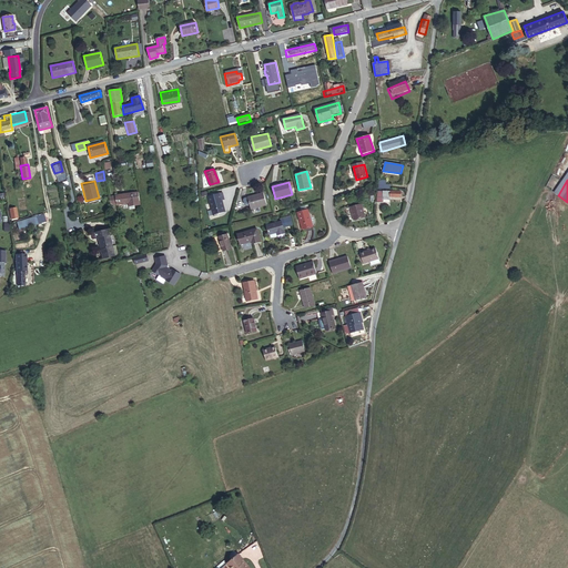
[(133,205),(140,204),(138,191),(114,195),(117,205),(132,203),(133,205)]
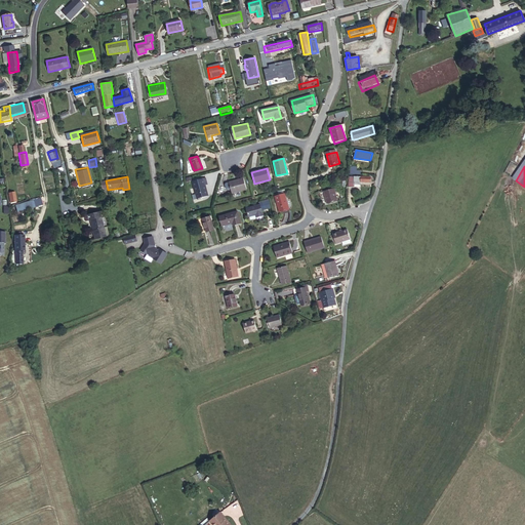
[(349,176),(349,187),(354,187),(354,185),(360,185),(360,182),(370,183),(371,177),(349,176)]
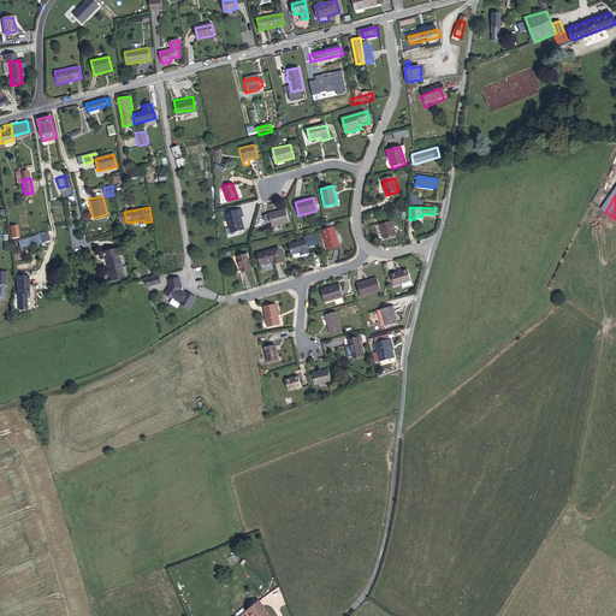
[(241,208),(226,212),(232,234),(244,230),(241,217),(243,217),(241,208)]
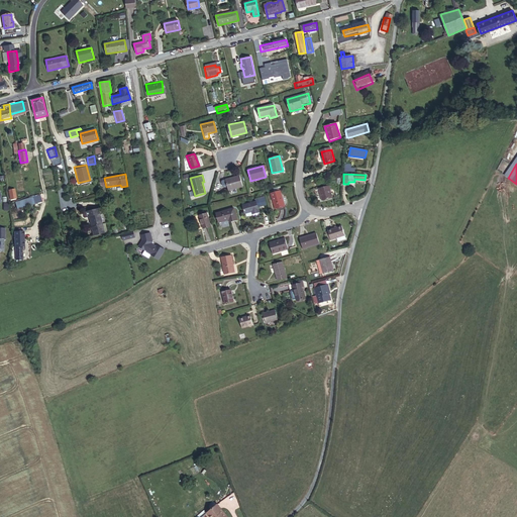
[(239,177),(226,180),(228,190),(242,186),(239,177)]
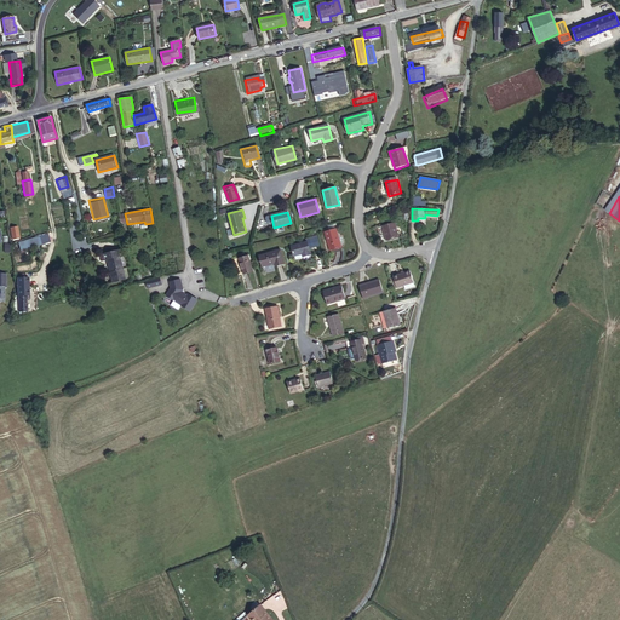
[(396,224),(385,227),(389,241),(400,239),(396,224)]
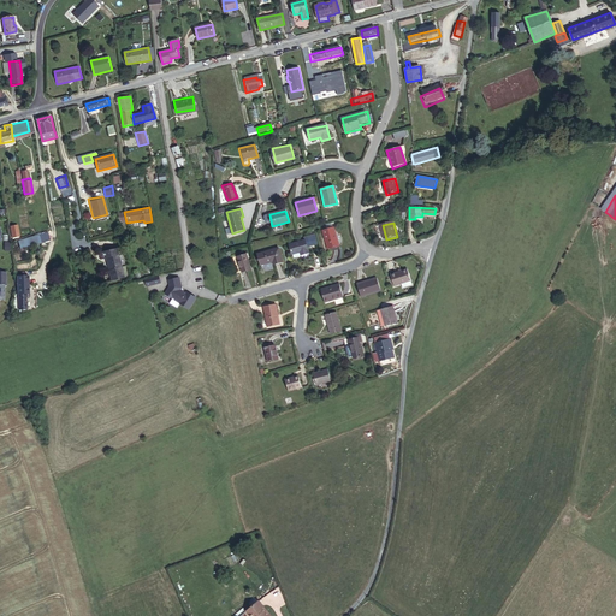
[(335,226),(324,230),(330,249),(339,247),(335,226)]
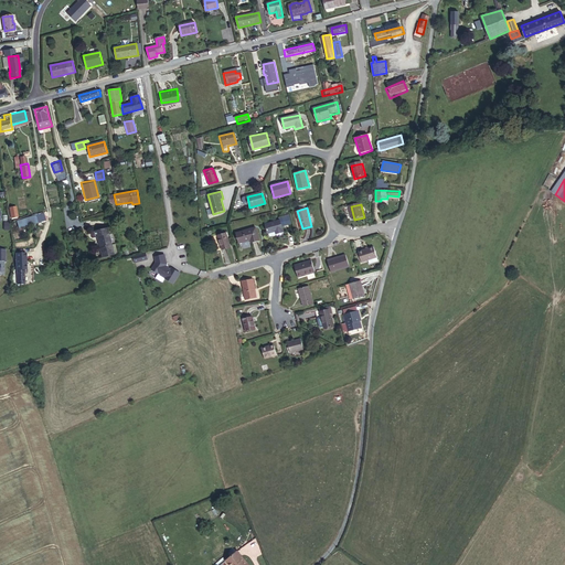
[(17,221),(19,228),(38,223),(35,215),(17,221)]
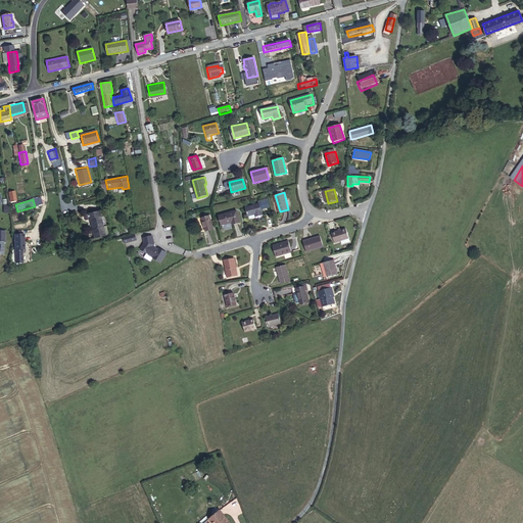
[(270,207),(268,199),(258,201),(259,204),(260,209),(270,207)]
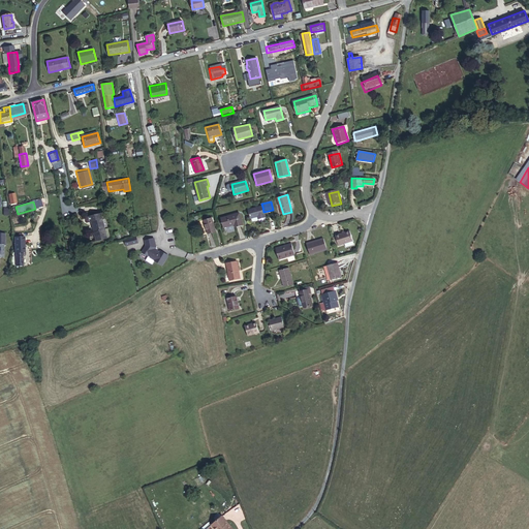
[(263,212),(262,207),(249,210),(251,218),(258,216),(260,216),(261,221),(261,223),(267,222),(263,212)]
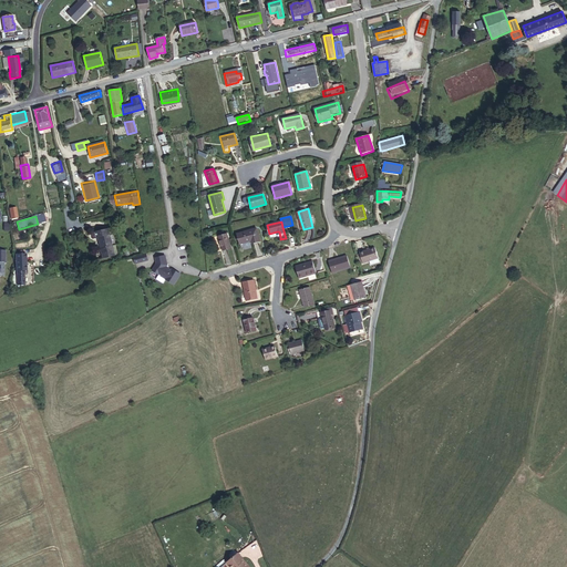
[(91,233),(93,239),(98,238),(100,237),(102,248),(101,249),(104,258),(115,255),(109,228),(91,233)]
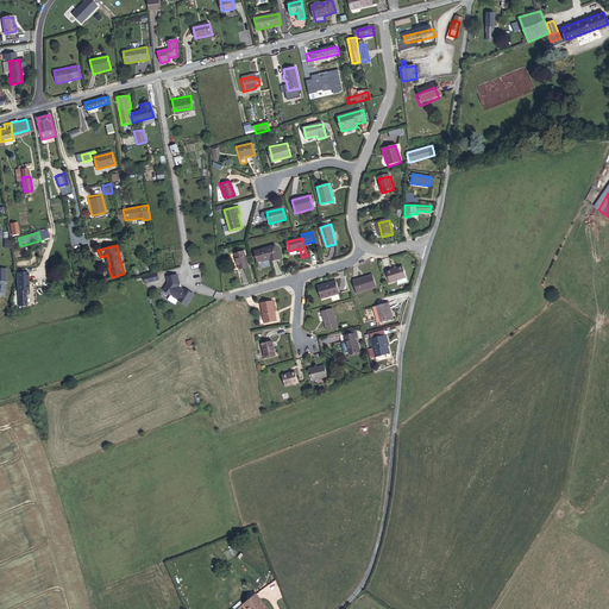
[(275,245),(253,251),(256,262),(268,258),(269,262),(278,259),(275,245)]
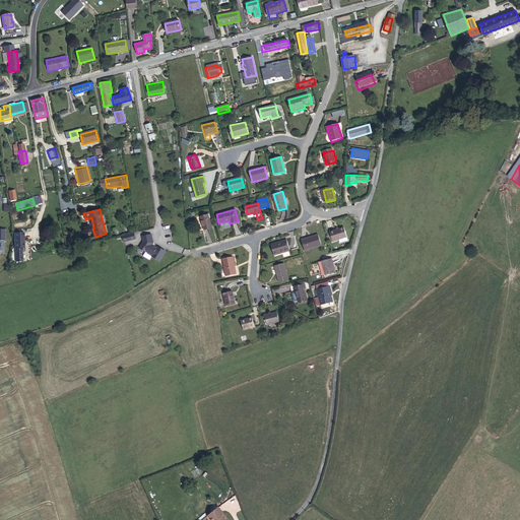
[(207,214),(200,216),(203,231),(211,228),(207,214)]
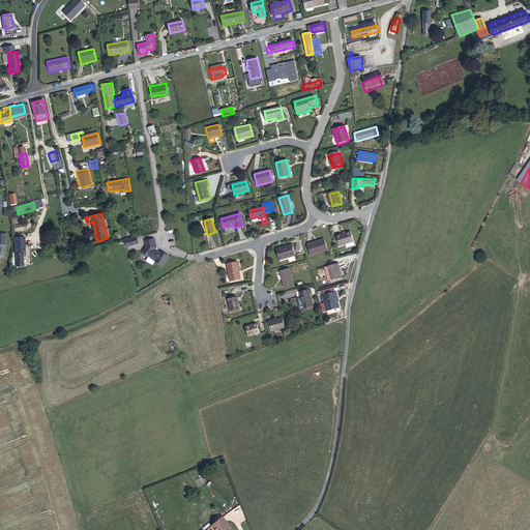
[(351,234),(337,238),(341,247),(354,243),(351,234)]
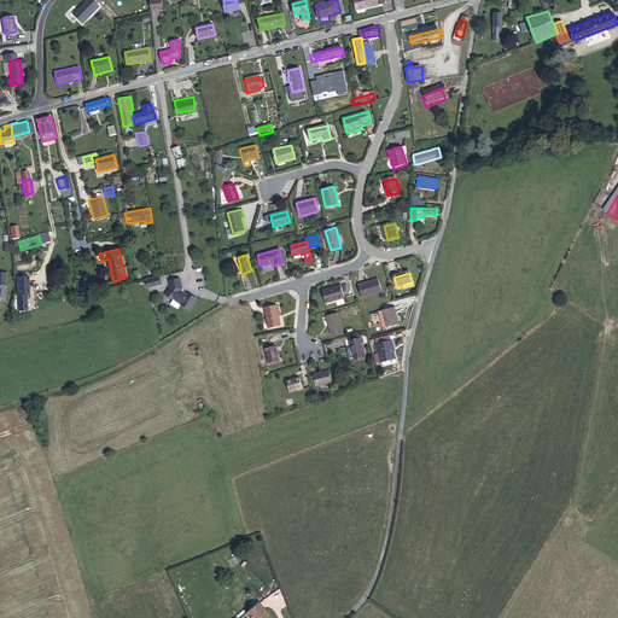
[(17,277),(17,295),(18,295),(19,310),(27,310),(27,295),(27,292),(29,292),(28,277),(17,277)]
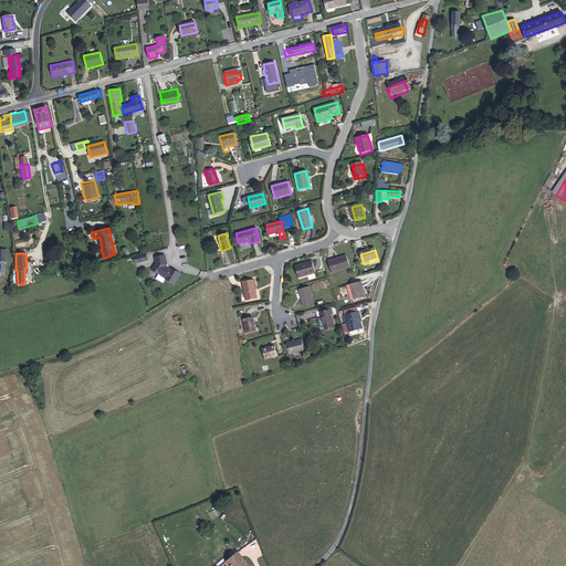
[(155,258),(157,263),(152,270),(158,274),(159,273),(166,278),(166,279),(174,284),(180,273),(173,269),(171,270),(165,266),(167,264),(164,255),(155,258)]
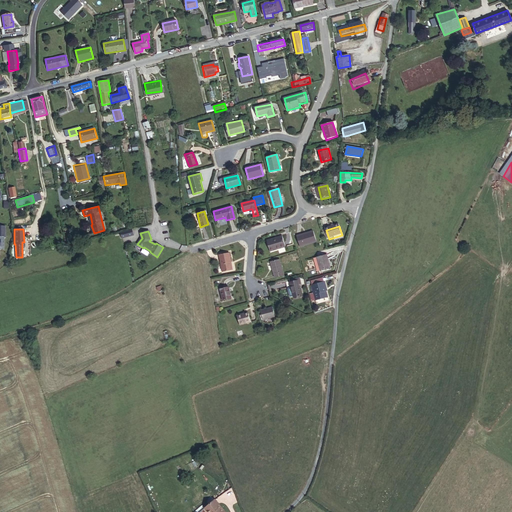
[(318,244),(315,233),(298,238),(301,249),(318,244)]
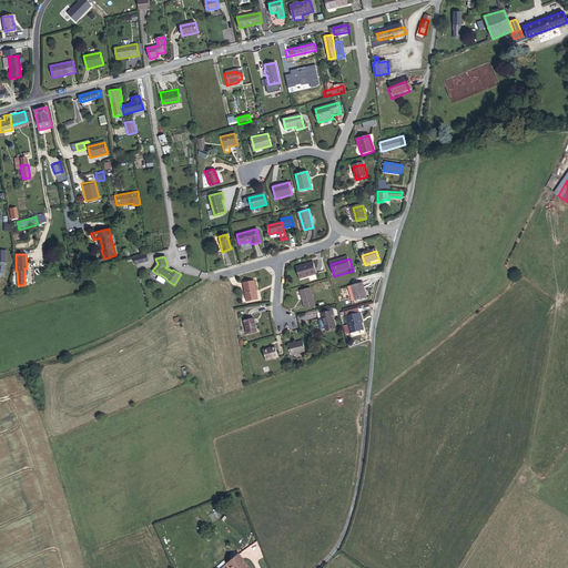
[(316,280),(313,266),(296,271),(301,284),(316,280)]
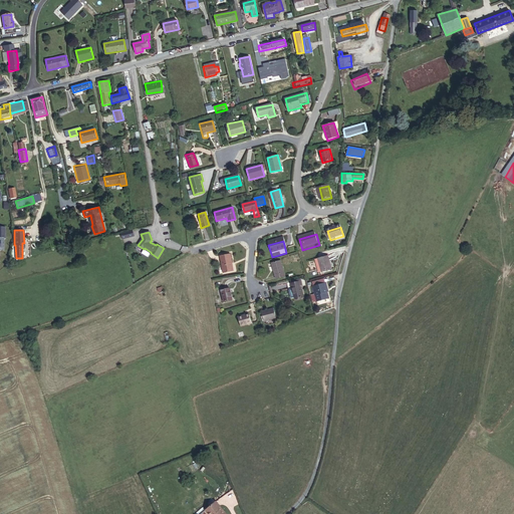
[(231,256),(222,257),(225,274),(234,273),(231,256)]
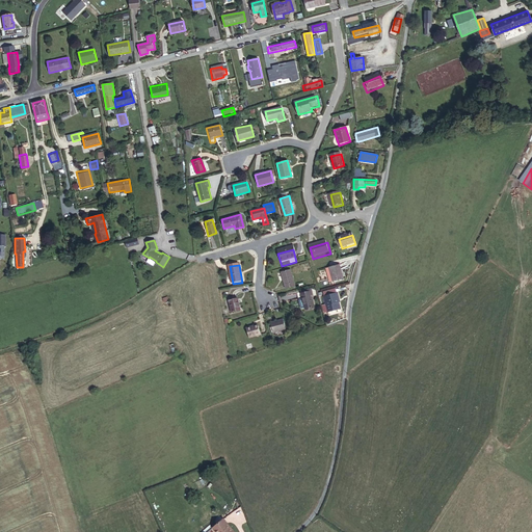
[(344,281),(340,268),(329,271),(334,284),(344,281)]
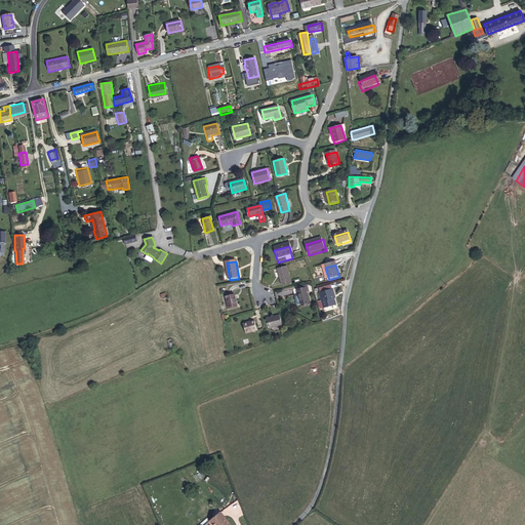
[(292,285),(288,270),(278,272),(282,287),(292,285)]
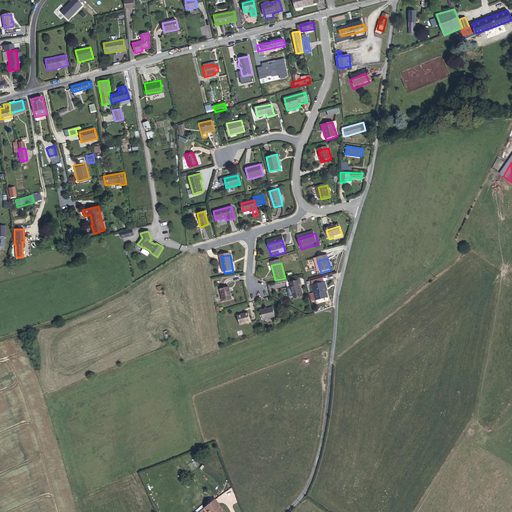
[(326,285),(314,289),(318,304),(329,300),(326,292),(328,292),(326,285)]
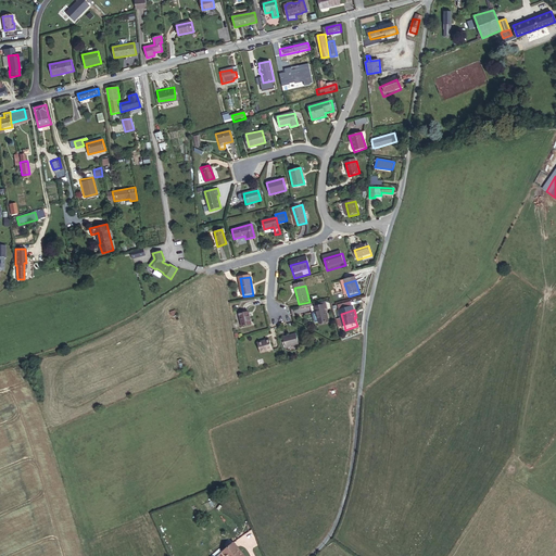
[(329,327),(325,311),(316,313),(321,329),(329,327)]
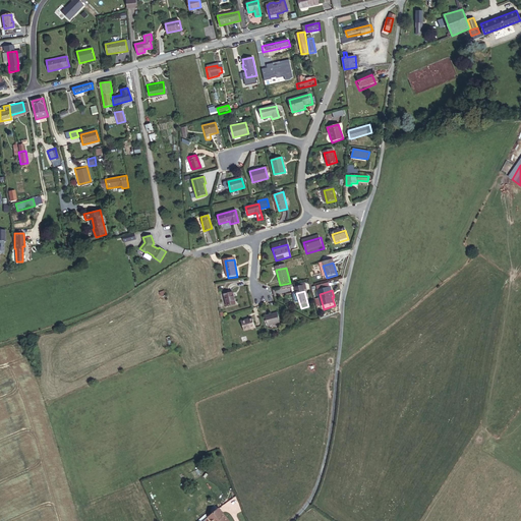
[(233,293),(225,295),(228,308),(236,306),(233,293)]
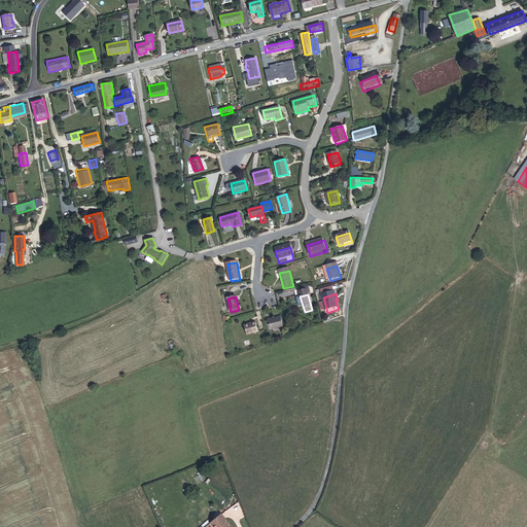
[(282,320),(270,323),(272,331),(284,328),(282,320)]
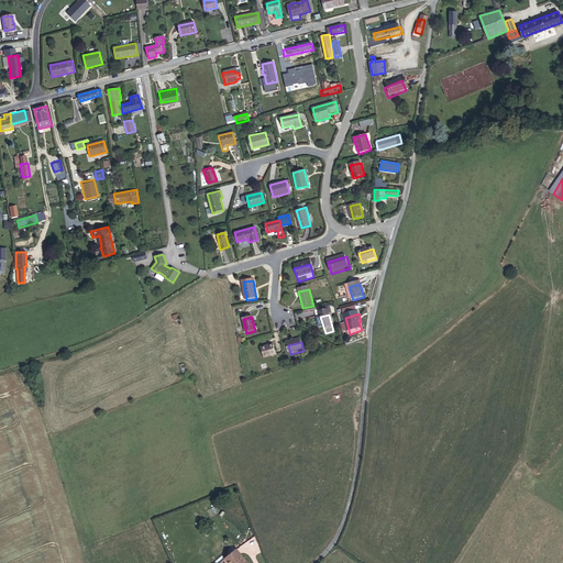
[(273,346),(261,350),(264,361),(276,359),(273,346)]
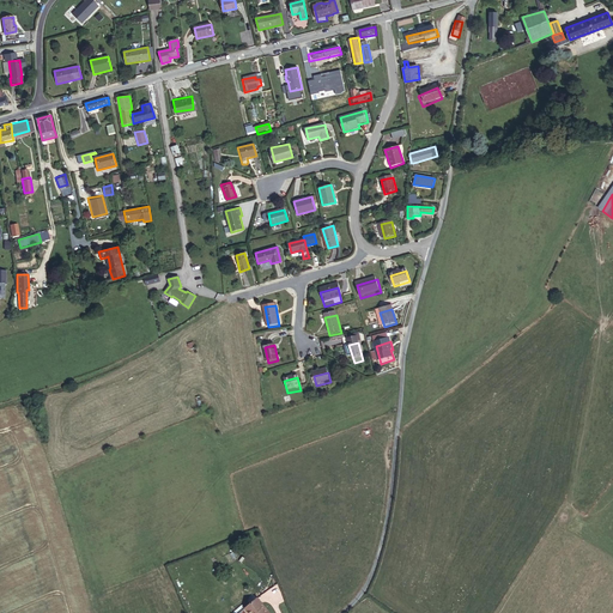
[(272,612),(261,599),(248,610),(252,612),(272,612)]
